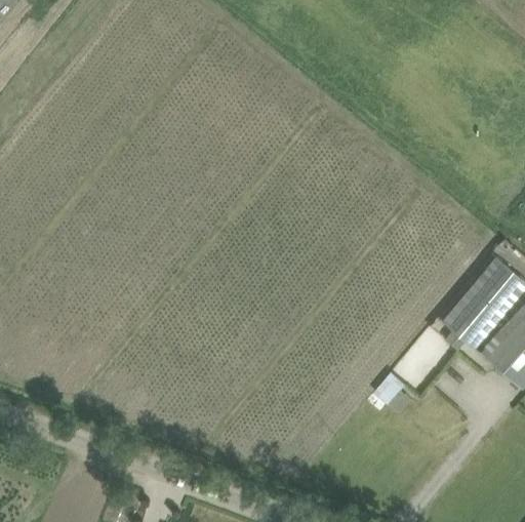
[(0,0),(0,25),(18,2),(15,0),(0,0)]
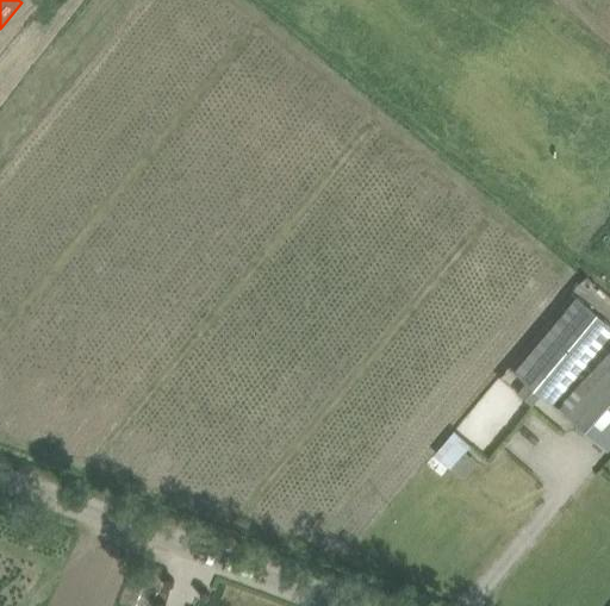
[(551,407),(609,336),(609,329),(576,300),(512,375),(551,407)]
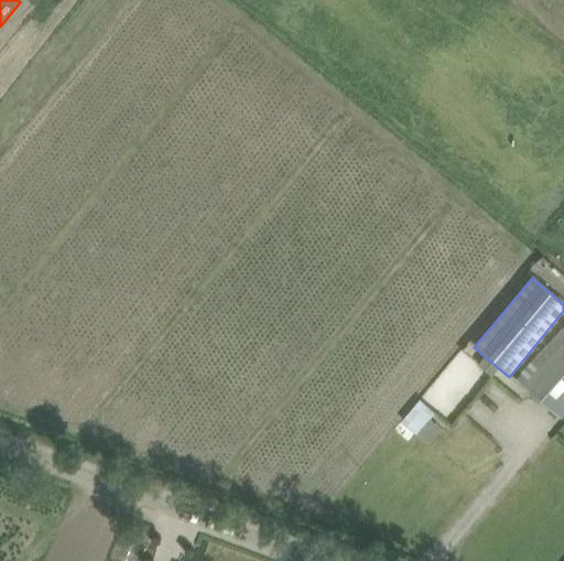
[(563,324),(519,375),(520,375),(516,380),(560,420),(563,414),(563,324)]
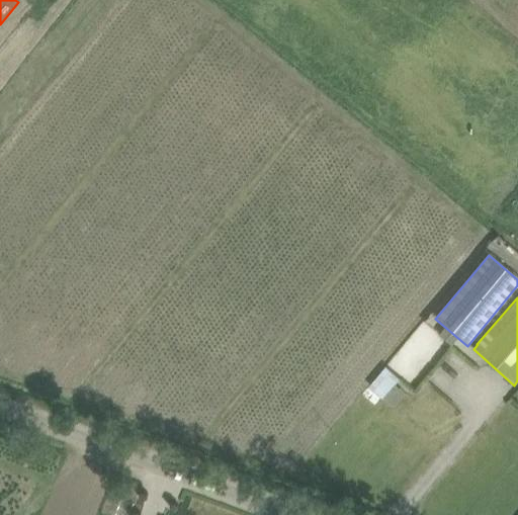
[(425,323),(389,362),(409,381),(445,341),(425,323)]
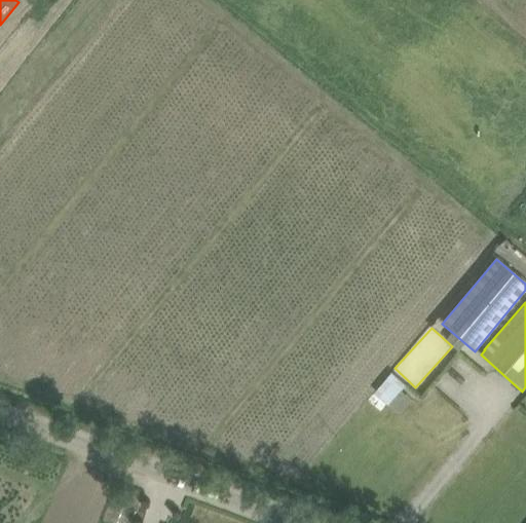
[(388,371),(372,389),(398,414),(410,400),(400,390),(404,385),(388,371)]
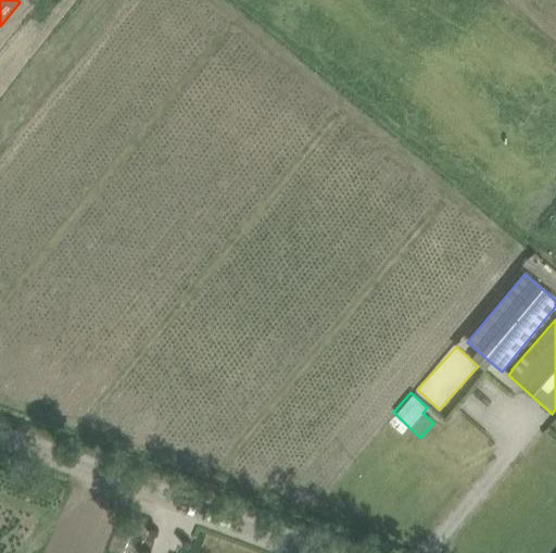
All buildings are outlined.
